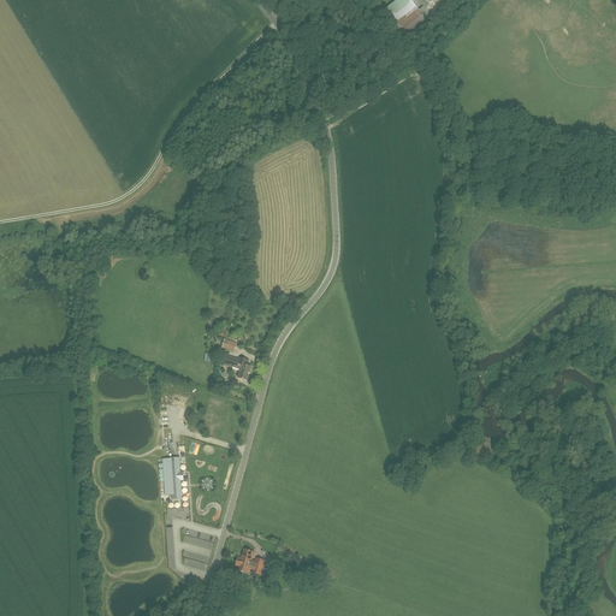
[(403,29),(422,15),(410,0),(397,0),(388,9),(403,29)]
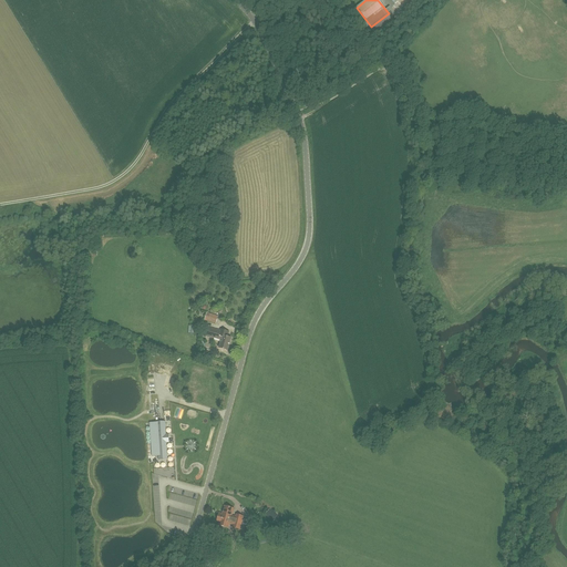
[(216,323),(218,317),(207,313),(205,320),(216,323)]
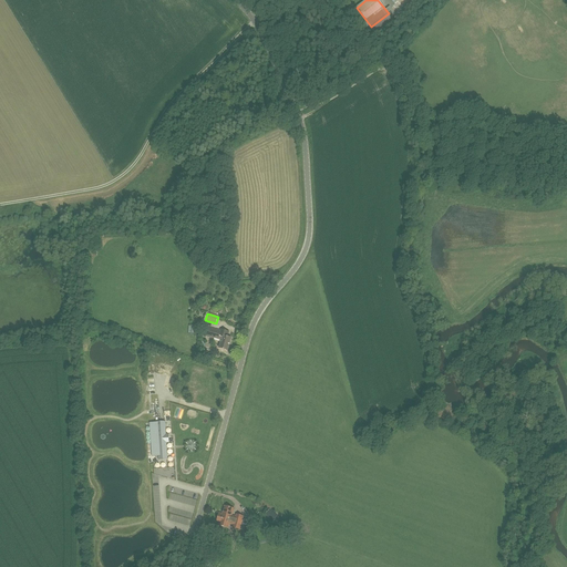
[(210,328),(207,337),(222,341),(219,348),(228,351),(232,338),(227,337),(229,332),(222,330),(220,331),(210,328)]
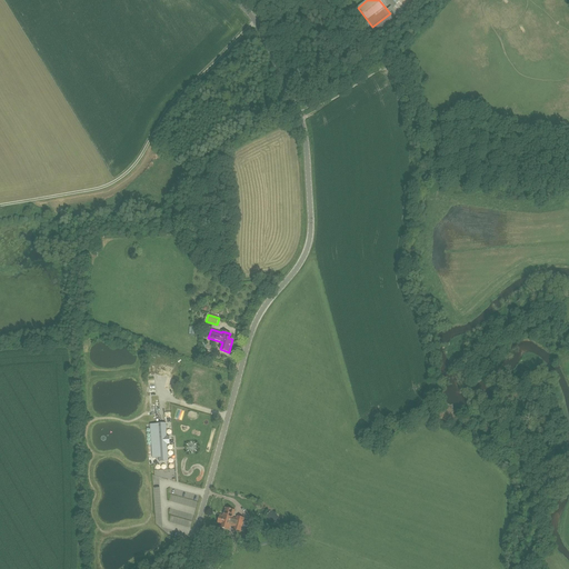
[(159,458),(168,457),(166,423),(157,423),(150,425),(152,458),(159,458)]
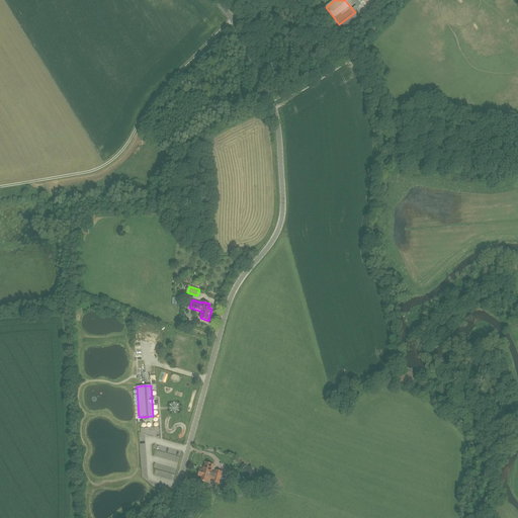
[(172,461),(179,462),(181,451),(177,450),(176,455),(173,455),(172,461)]
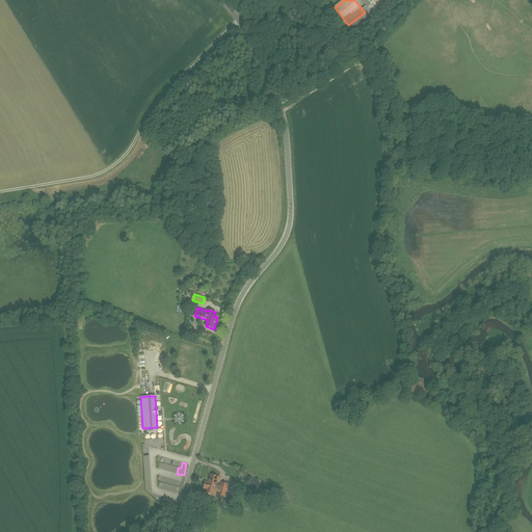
[(221,483),(221,484),(217,483),(219,477),(211,475),(209,482),(209,483),(212,484),(212,486),(227,490),(229,484),(221,483)]
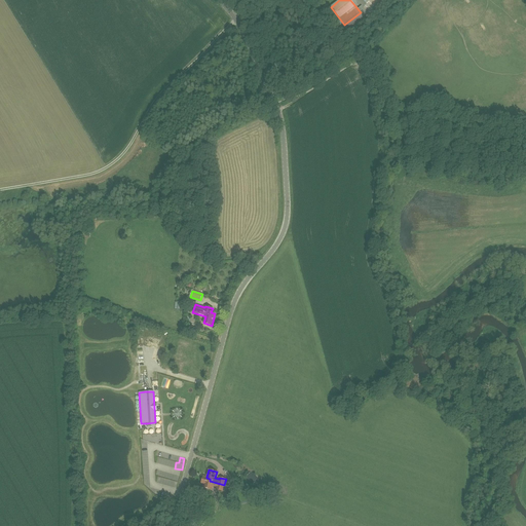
[(251,472),(247,477),(254,484),(259,479),(251,472)]
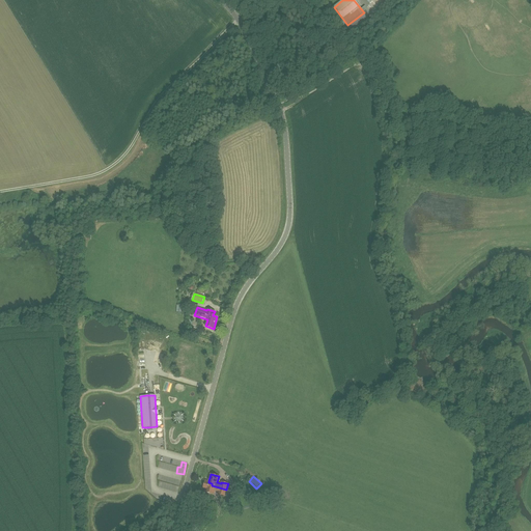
[(208,482),(208,481),(205,480),(203,488),(206,488),(205,492),(214,494),(215,491),(219,492),(218,494),(224,496),(226,490),(212,485),(212,483),(208,482)]
